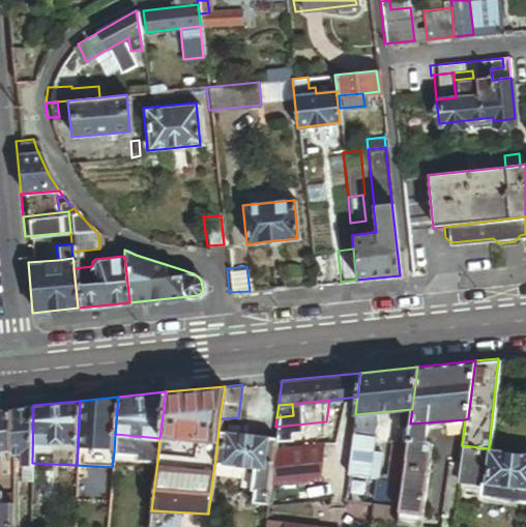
[(33,405),(12,407),(12,447),(12,451),(22,451),(21,480),(31,481),(32,463),(33,405)]
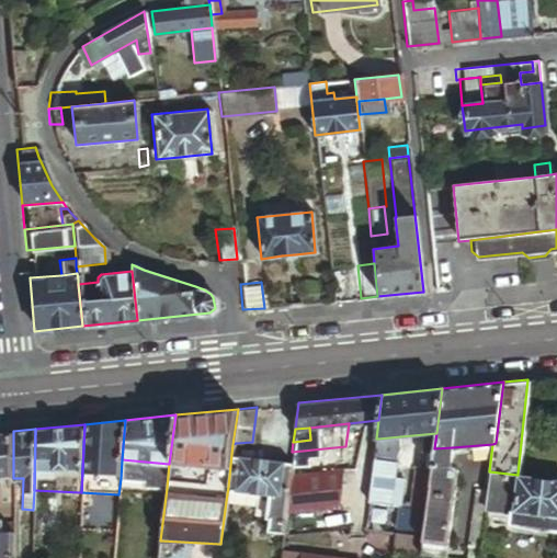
[(0,475),(13,474),(13,431),(0,432),(0,475)]
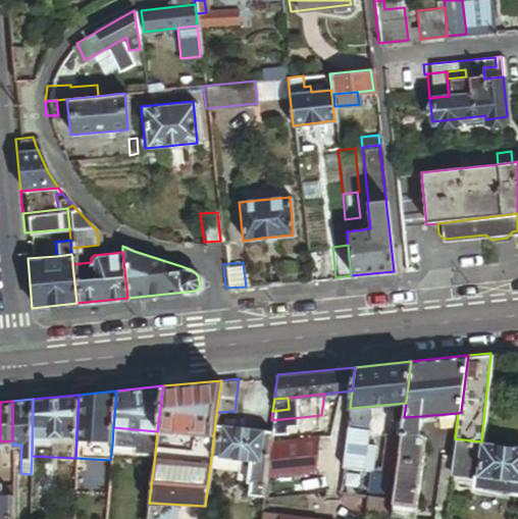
[(373,416),(372,406),(352,408),(350,425),(368,428),(370,421),(373,416)]
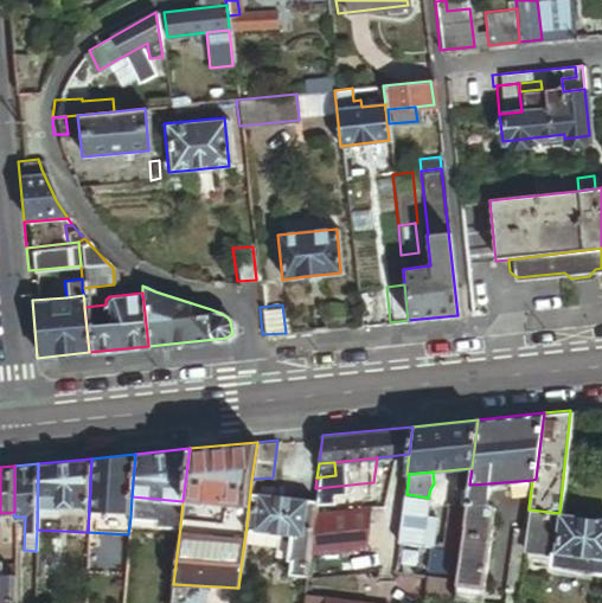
[(488,483),(469,485),(468,492),(467,505),(486,501),(488,483)]
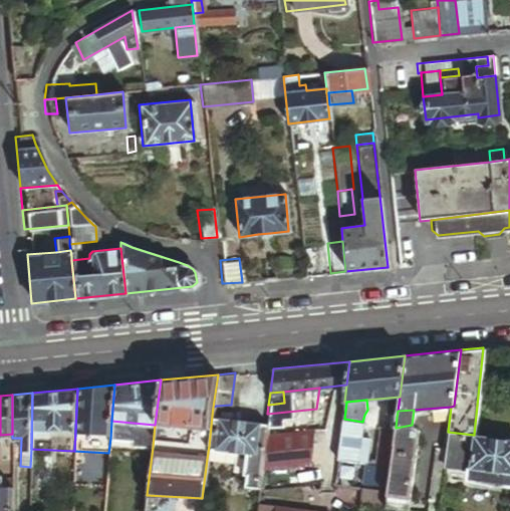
[(212,416),(209,446),(240,450),(247,451),(262,453),(265,432),(266,423),(214,416),(212,416)]
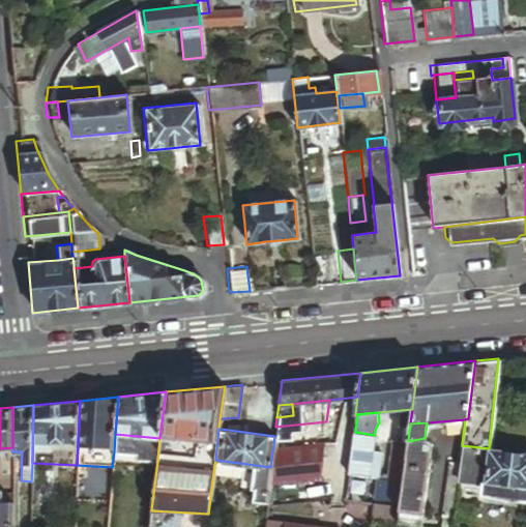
[(159,438),(115,434),(114,451),(136,455),(136,458),(157,461),(159,438)]
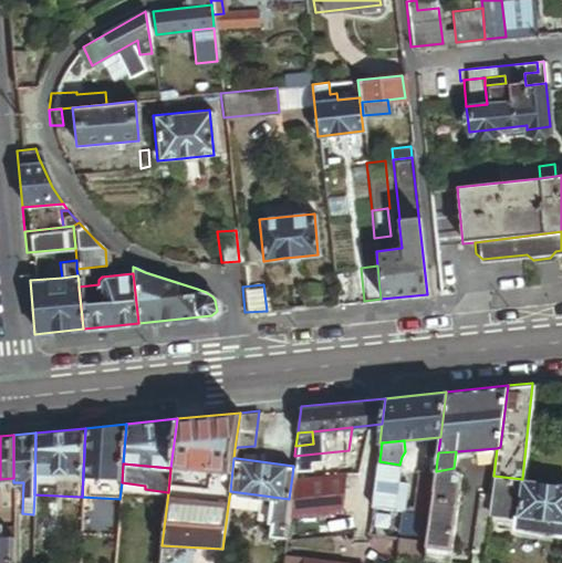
[(399,467),(377,464),(372,504),(394,508),(398,478),(399,467)]
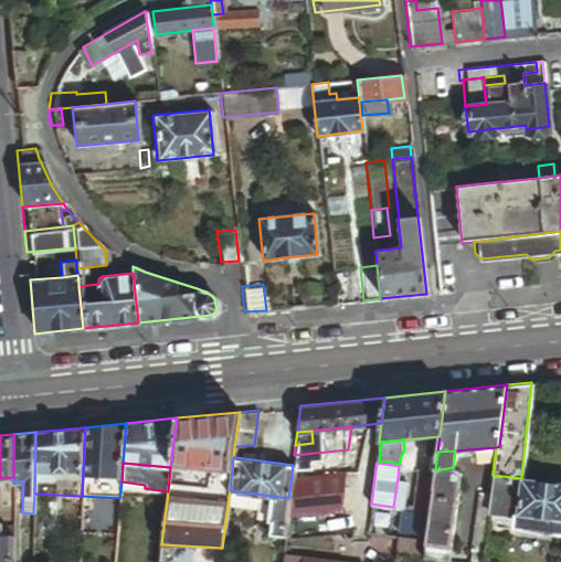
[(425,543),(448,547),(459,469),(453,467),(435,470),(435,473),(430,511),(426,534),(426,538),(425,543)]
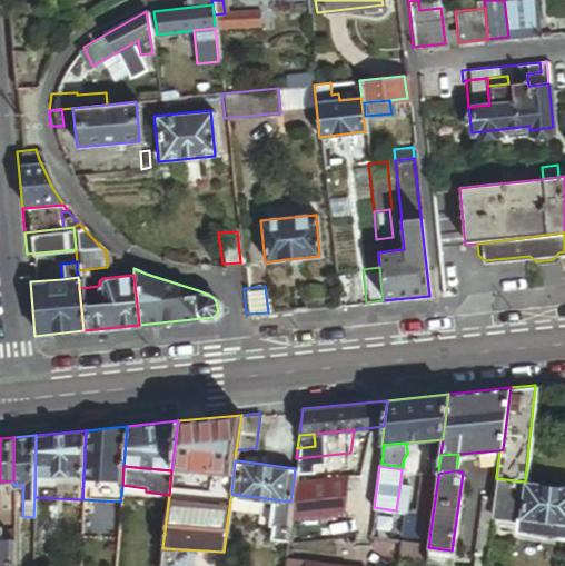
[(288,518),(343,512),(348,473),(294,478),(290,502),(288,518)]
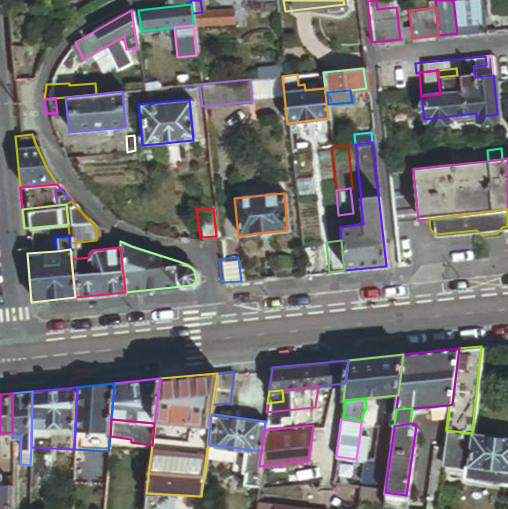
[(389,463),(394,428),(389,427),(378,426),(374,456),(373,461),(389,463)]
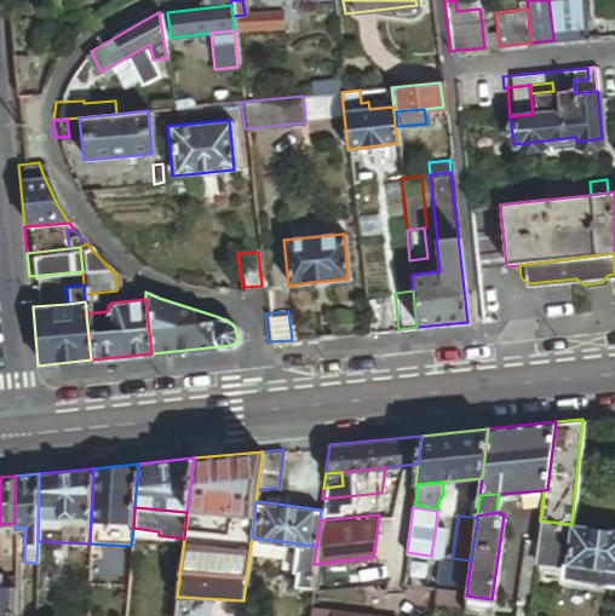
[(539,540),(536,558),(569,562),(567,575),(614,580),(614,529),(572,524),(540,520),(539,540)]
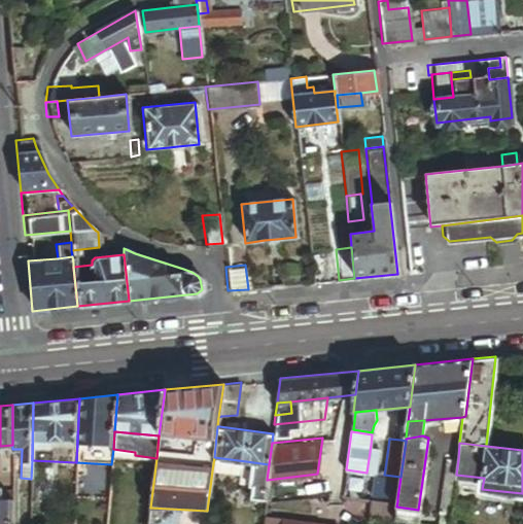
[(377,446),(371,445),(367,473),(374,474),(377,446)]
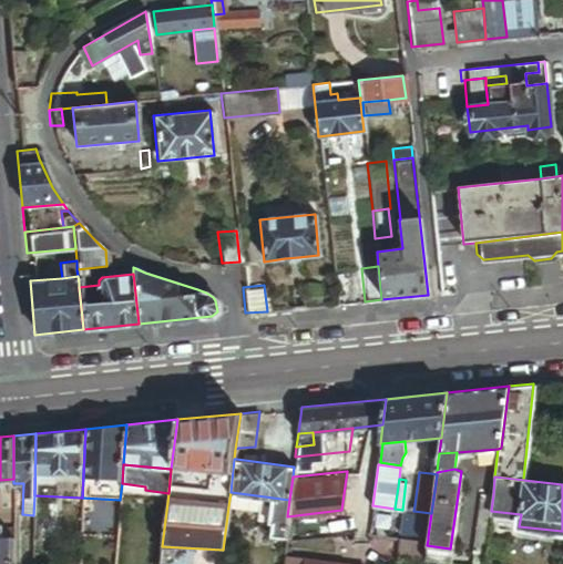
[(265,496),(231,492),(228,506),(263,511),(265,496)]
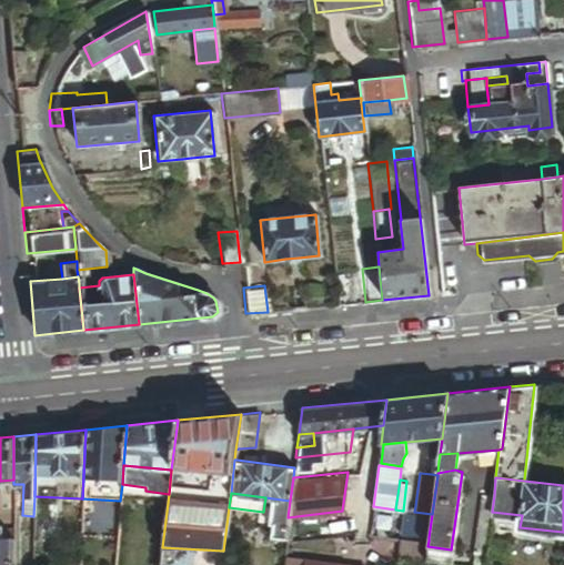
[(471,552),(486,554),(489,536),(492,512),(494,495),(480,493),(471,552)]
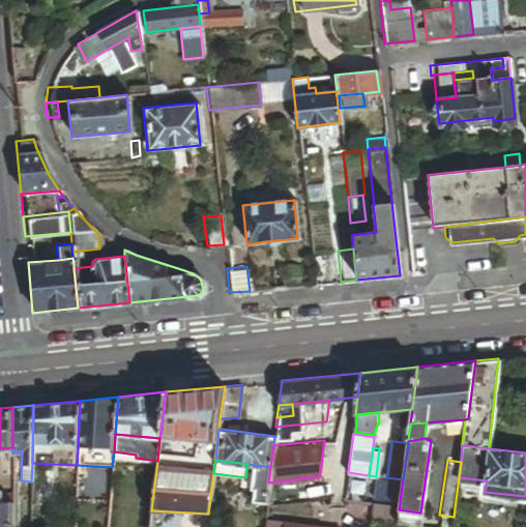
[(268,482),(270,467),(255,465),(252,488),(259,488),(267,490),(268,482)]
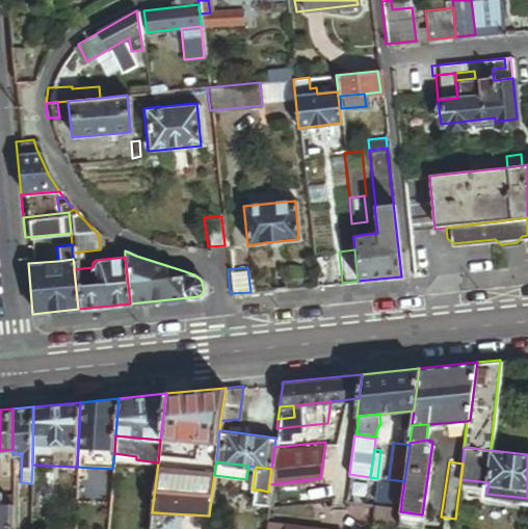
[(401,503),(404,481),(388,479),(384,478),(377,478),(374,500),(401,503)]
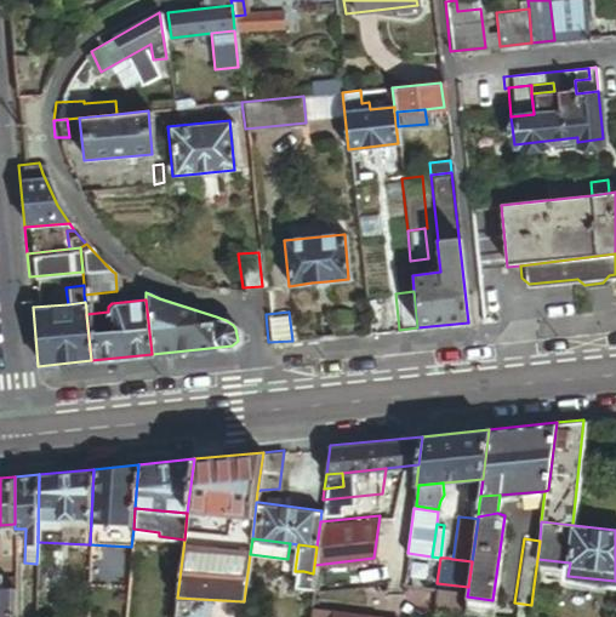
[(312,587),(313,573),(303,571),(302,586),(312,587)]
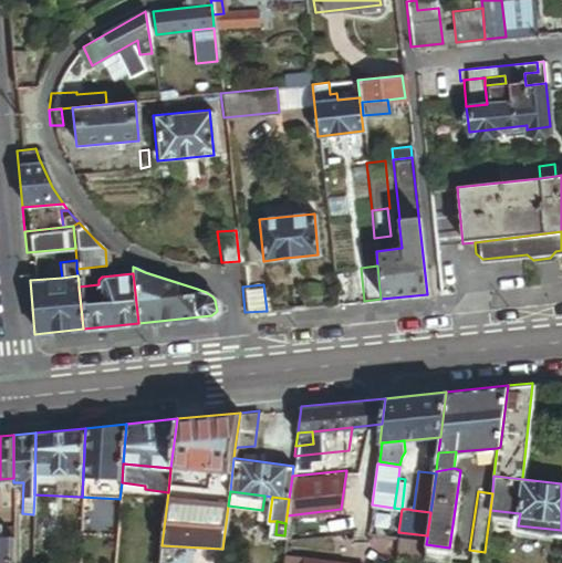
[(13,533),(13,523),(1,523),(1,533),(13,533)]
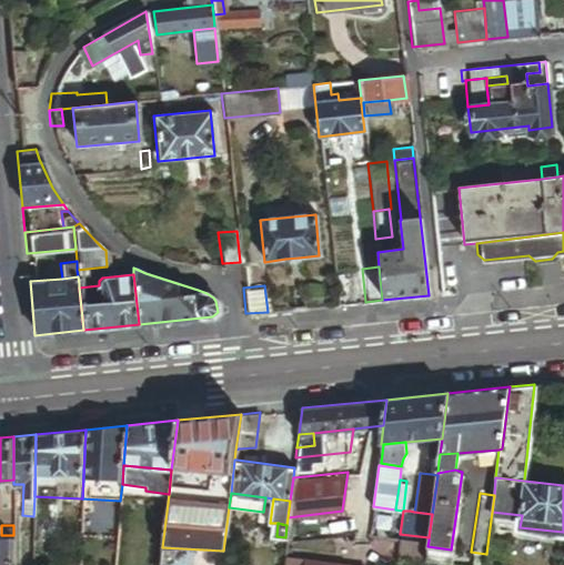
[(0,560),(13,560),(13,535),(1,535),(0,535),(0,560)]
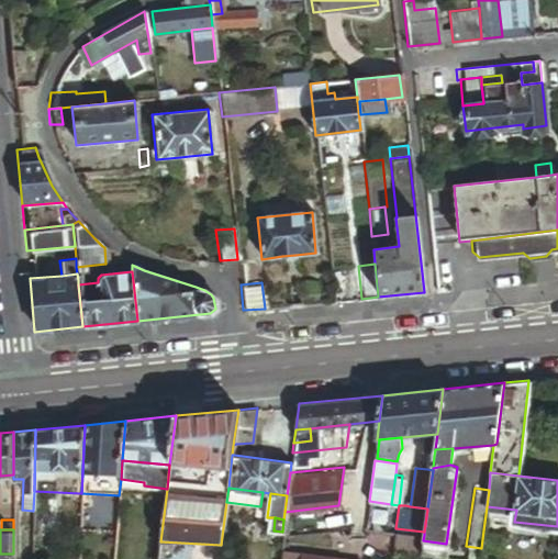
[(424,535),(395,532),(392,551),(422,555),(422,552),(423,540),(424,535)]
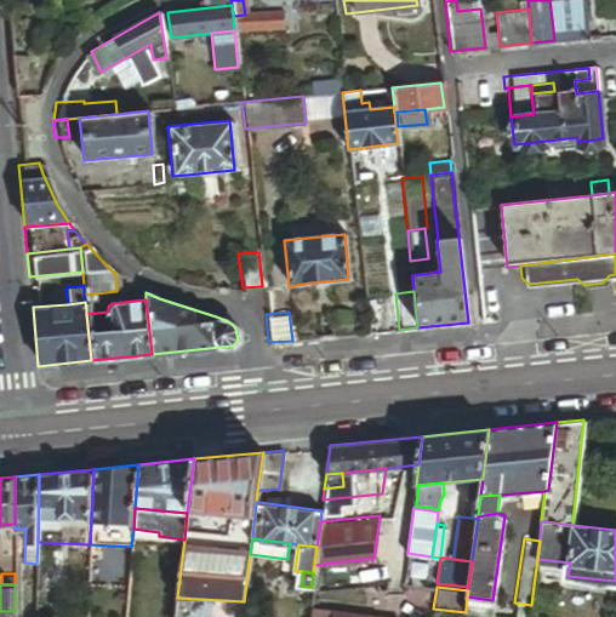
[(492,600),(467,596),(466,610),(490,613),(492,600)]
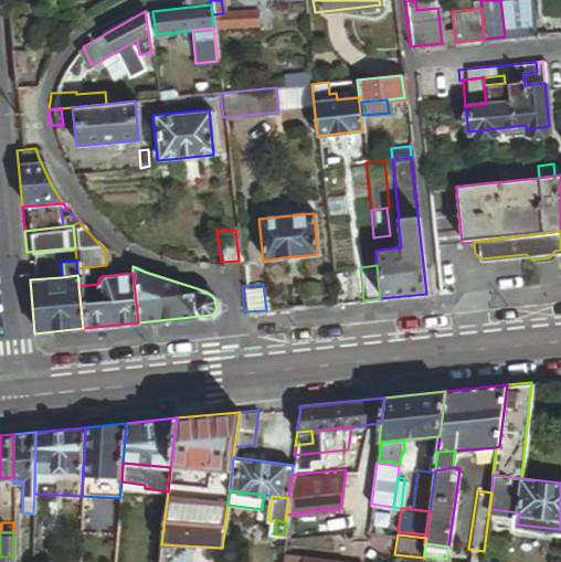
[(220,561),(222,548),(161,544),(158,561),(220,561)]
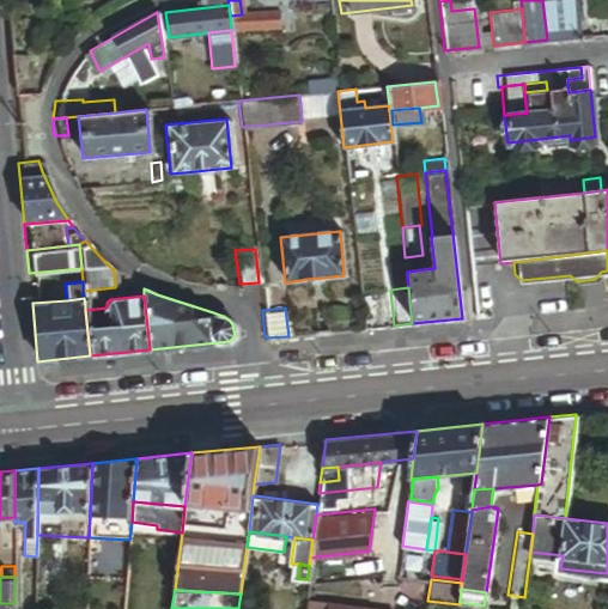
[(523,608),(524,597),(508,595),(506,608),(517,608),(523,608)]
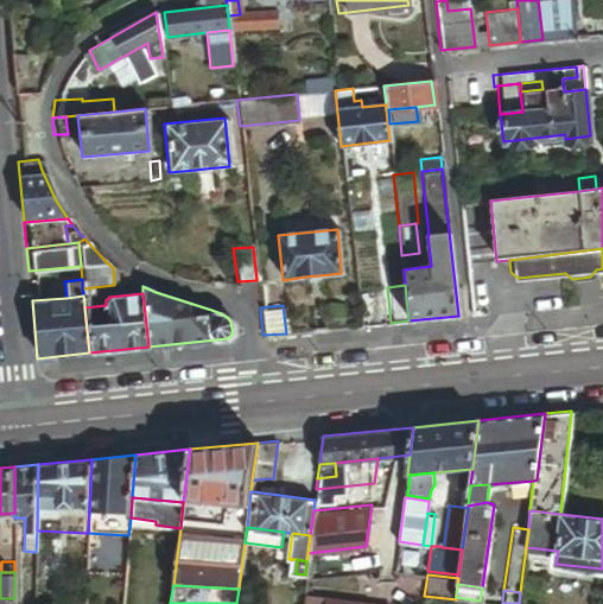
[(520,592),(519,603),(532,603),(534,593),(520,592)]
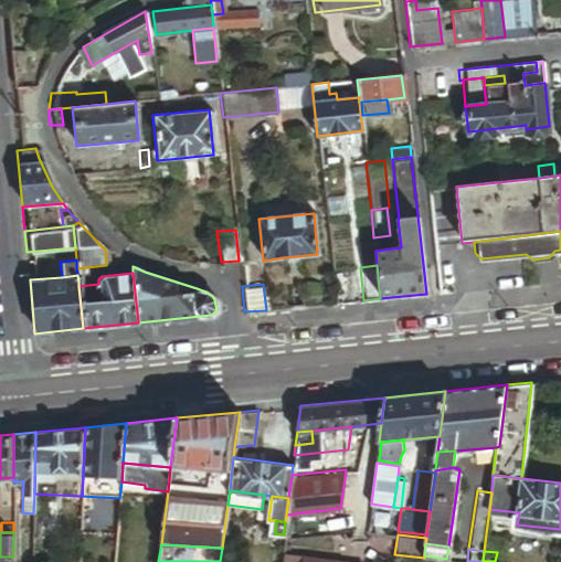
[(302,561),(303,554),(282,552),(279,561),(302,561)]
